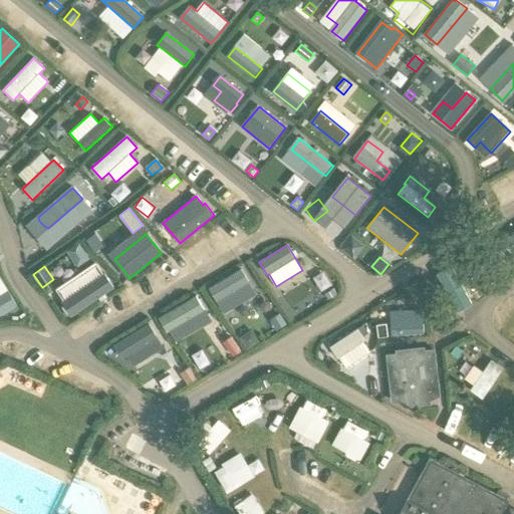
[(242,270),(210,288),(217,301),(218,300),(225,312),(255,295),(248,283),(249,282),(242,270)]
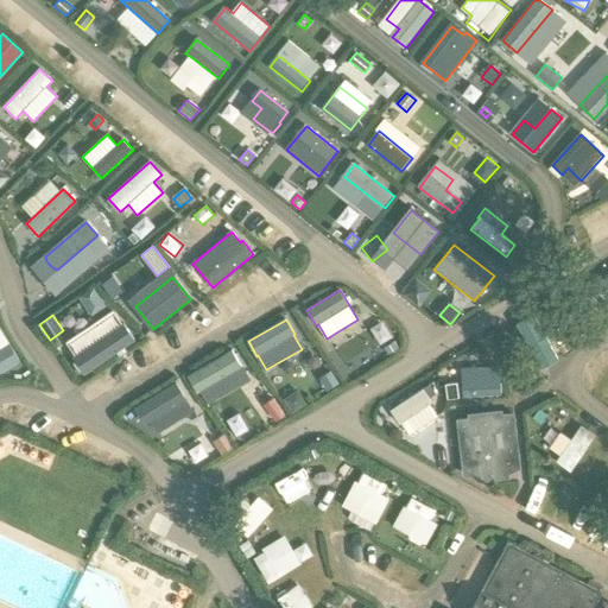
[(373,327),(382,344),(394,337),(385,321),(373,327)]
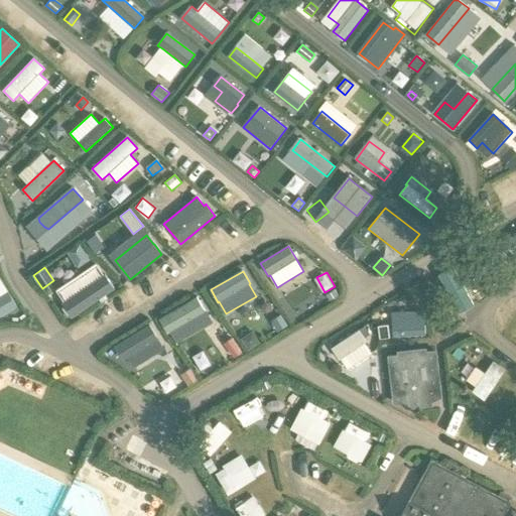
[(62,303),(72,318),(115,289),(105,274),(62,303)]
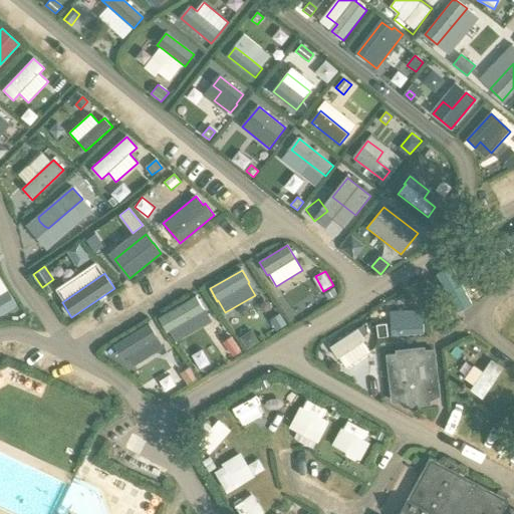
[(460,282),(457,274),(446,280),(461,310),(472,304),(470,300),(479,295),(470,277),(460,282)]
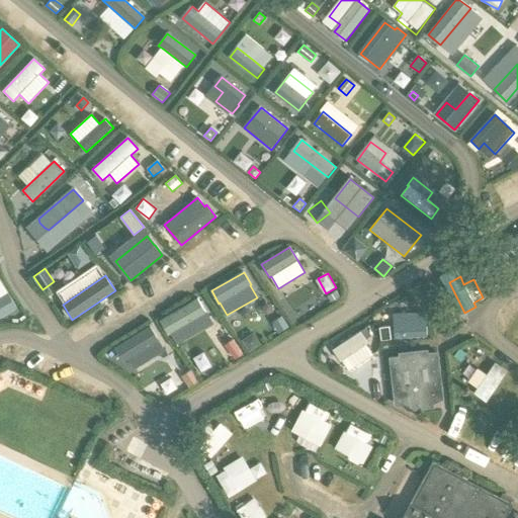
[(328,296),(331,301),(340,296),(336,290),(328,296)]
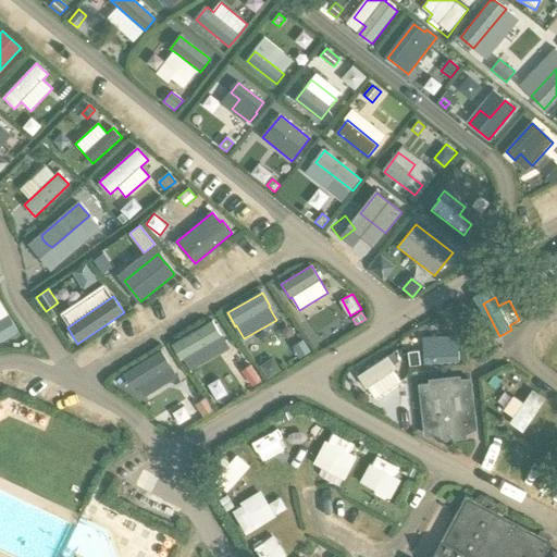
[(0,341),(17,331),(9,316),(0,321),(0,341)]
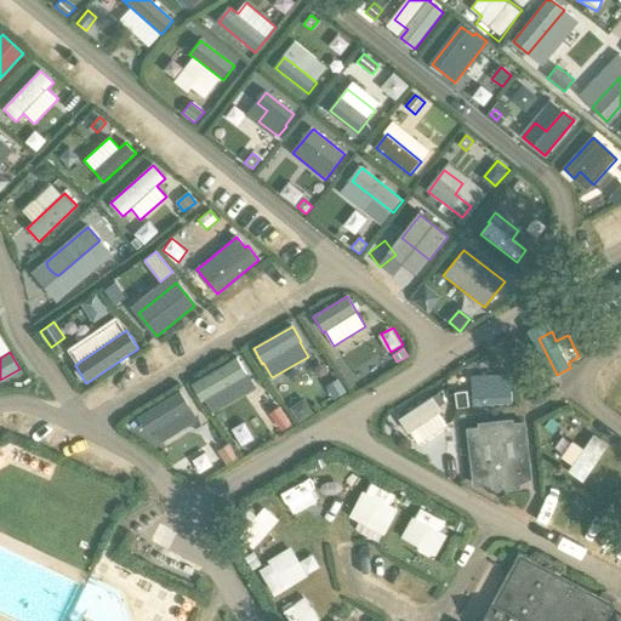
[(238,359),(193,385),(201,402),(205,399),(246,375),(238,359)]
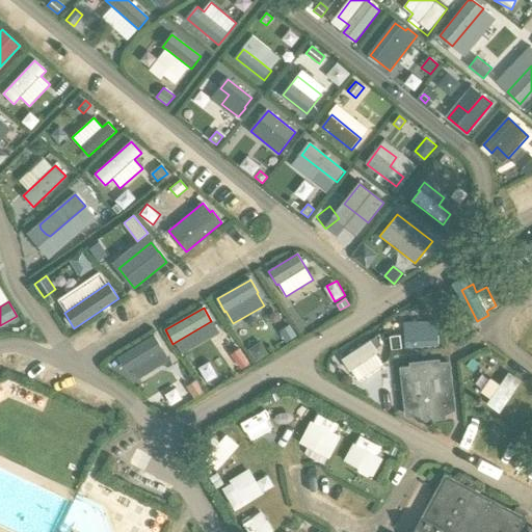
[(437,321),(404,323),(405,347),(440,346),(437,321)]
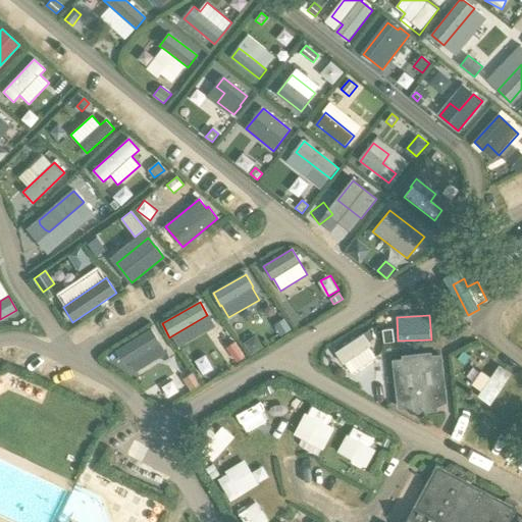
[(274,325),(281,336),(292,330),(284,319),(274,325)]
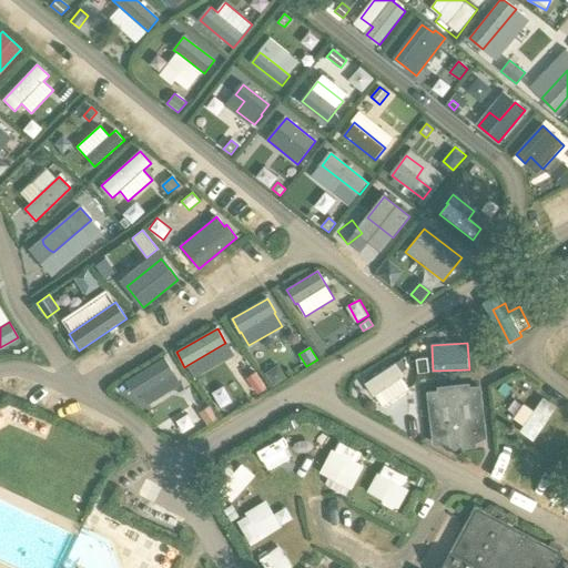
[(418,374),(428,373),(427,358),(416,359),(418,374)]
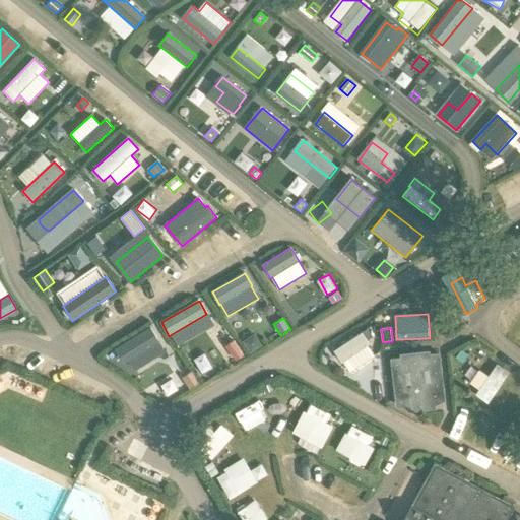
[(151,329),(120,347),(127,361),(129,360),(134,370),(165,352),(151,329)]
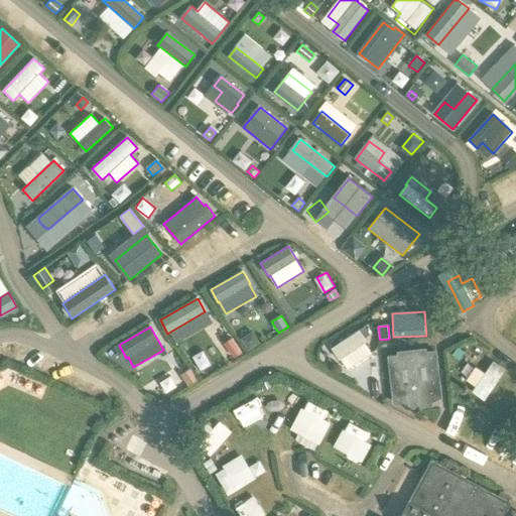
[(359,330),(332,349),(340,361),(352,352),(366,343),(367,342),(359,330)]
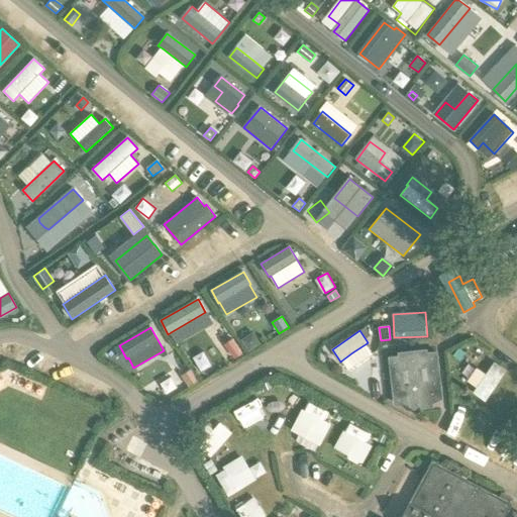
[(224,344),(234,358),(242,352),(232,338),(224,344)]
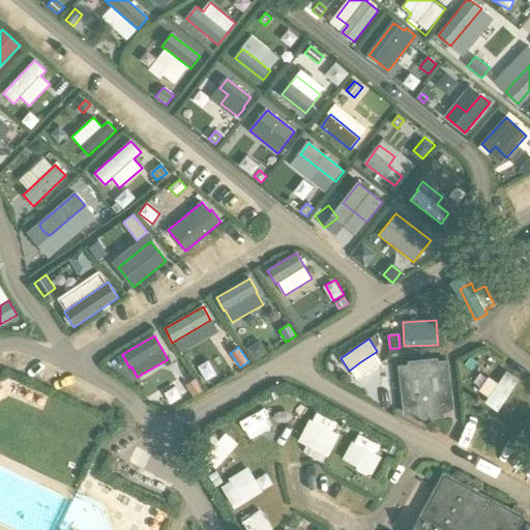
[(477,362),(470,357),(464,365),(471,371),(477,362)]
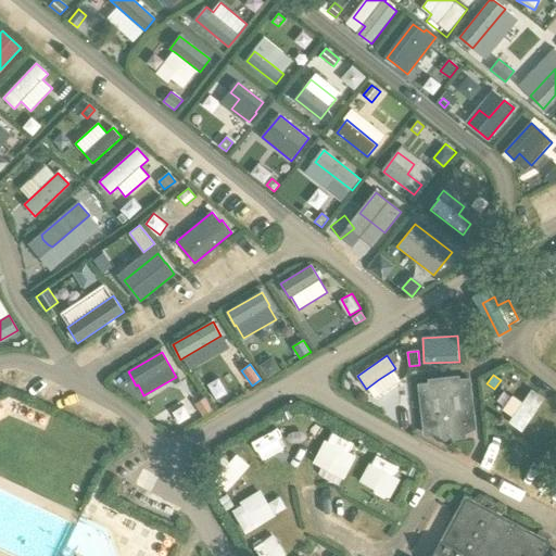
[(429,388),(418,389),(425,440),(437,443),(437,446),(468,443),(467,440),(477,434),(471,382),(460,383),(460,380),(429,383),(429,388)]
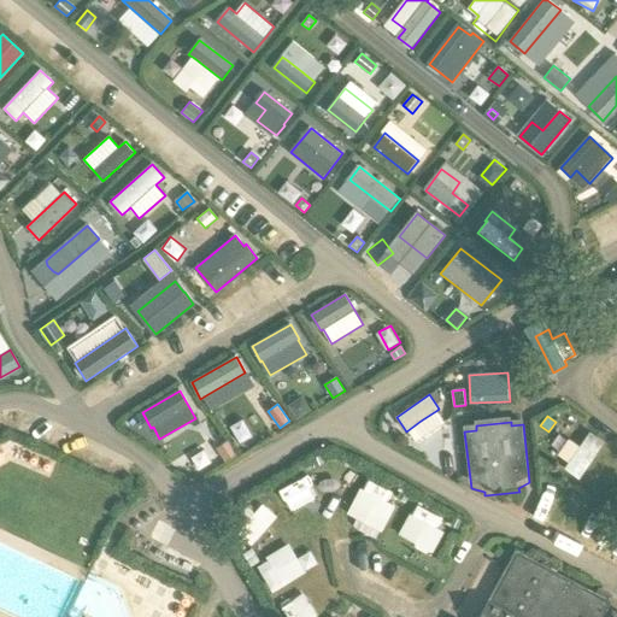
[(225,462),(238,454),(229,441),(217,448),(225,462)]
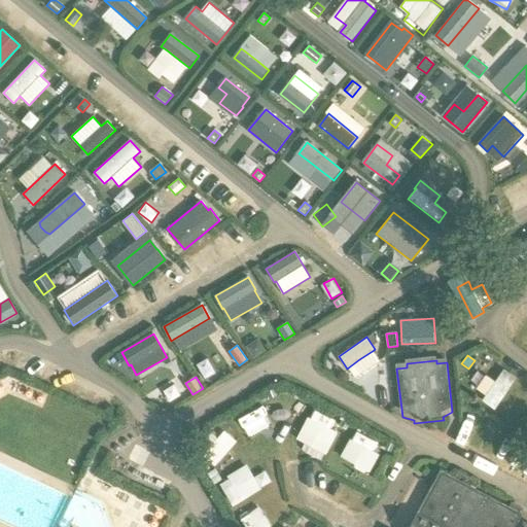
[(526,392),(526,385),(516,381),(501,417),(517,422),(526,392)]
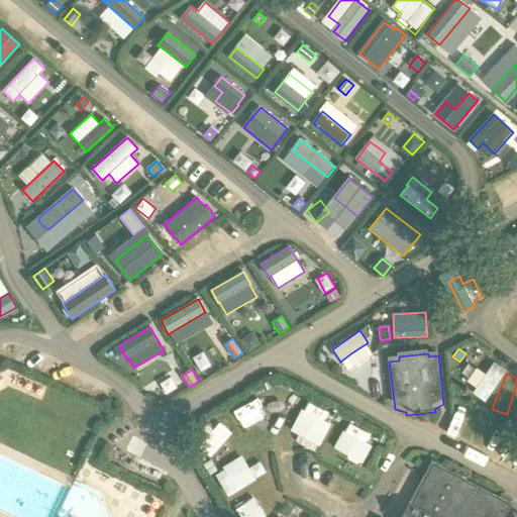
[(248,435),(273,417),(255,395),(232,412),(248,435)]
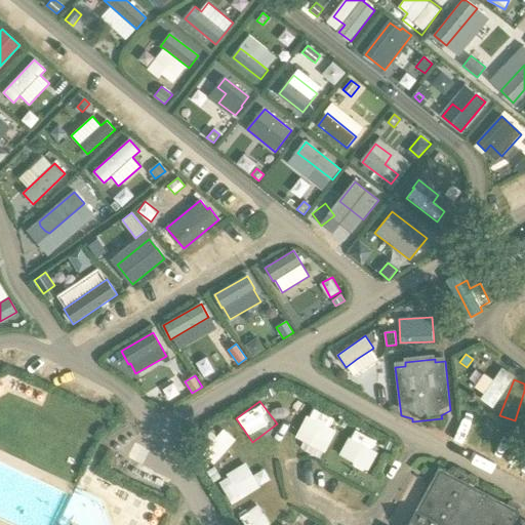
[(314,405),(298,437),(328,452),(340,430),(331,425),(335,416),(314,405)]
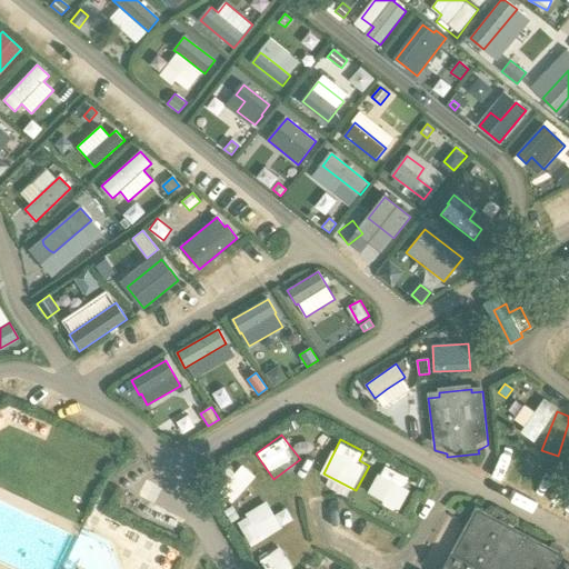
[(370,453),(367,459),(373,463),(377,458),(370,453)]
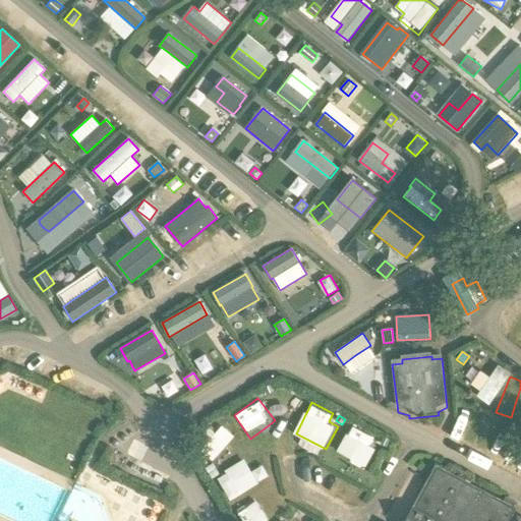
[(343,471),(358,479),(381,439),(353,423),(338,451),(351,458),(343,471)]
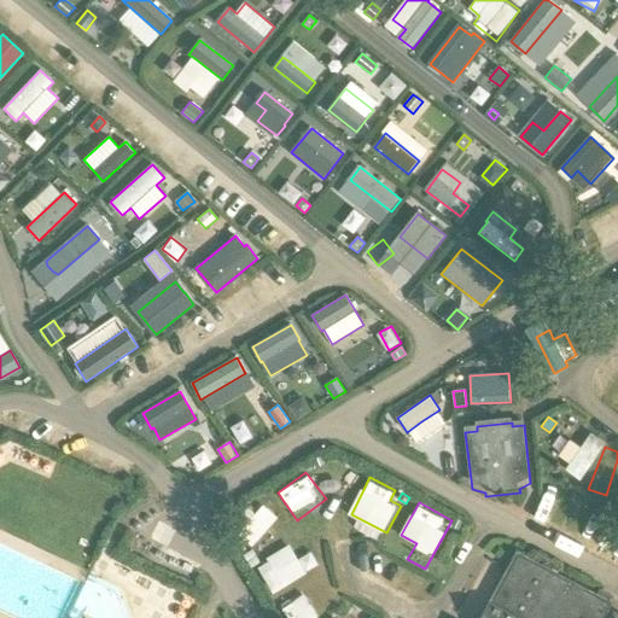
[(455,518),(452,525),(459,529),(462,522),(455,518)]
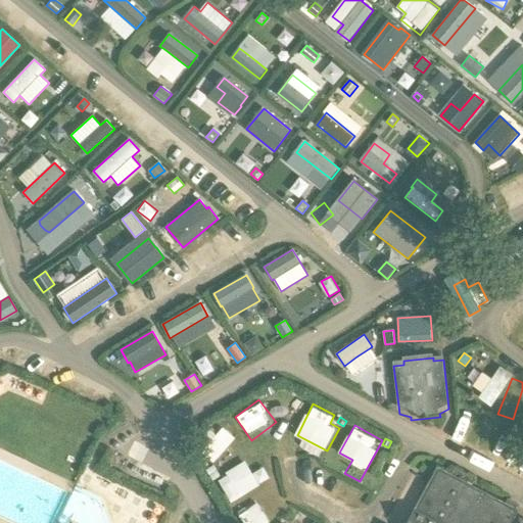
[(217,470),(214,466),(206,470),(209,475),(217,470)]
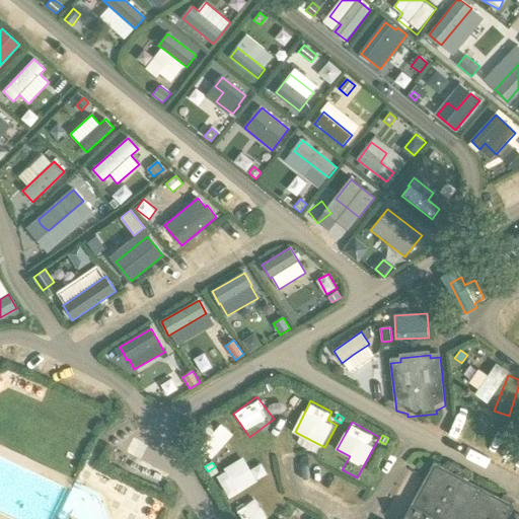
[(402,518),(518,518),(518,517),(510,513),(514,506),(467,480),(470,474),(451,464),(447,470),(433,463),(402,518)]
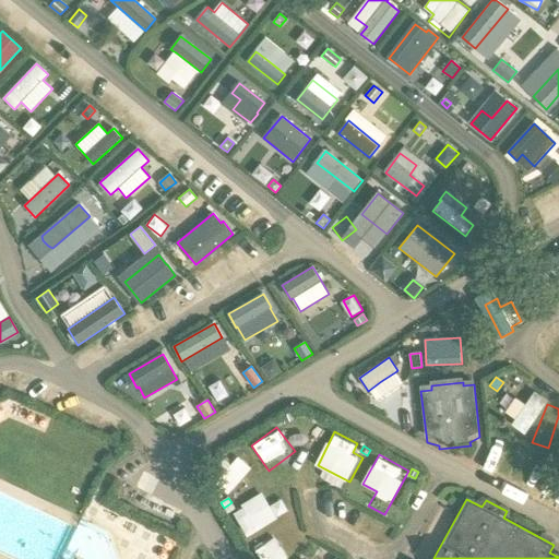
[(232,503),(224,508),(227,513),(235,509),(232,503)]
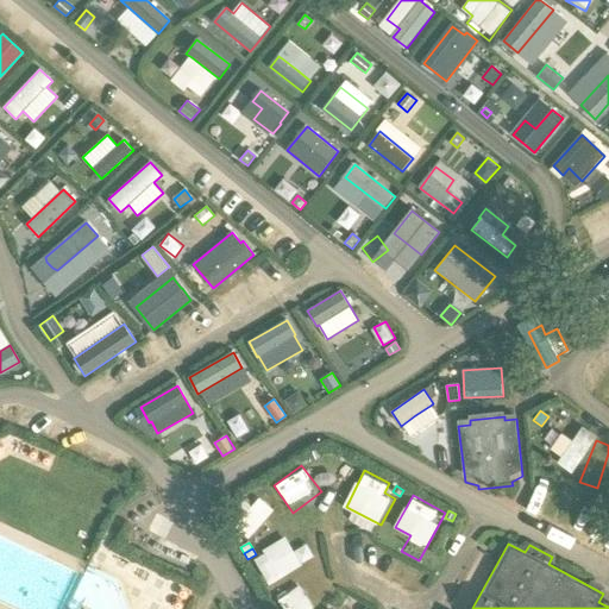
[(297,582),(275,597),(283,608),(309,608),(314,606),(297,582)]
